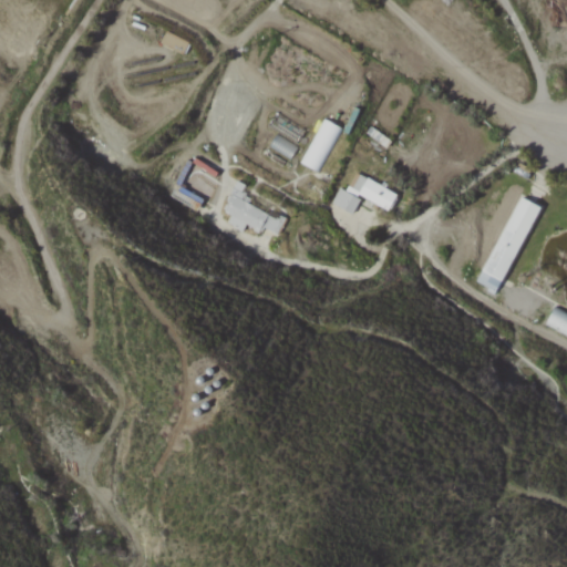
[(318,173),(342,129),(325,119),(300,163),(318,173)]
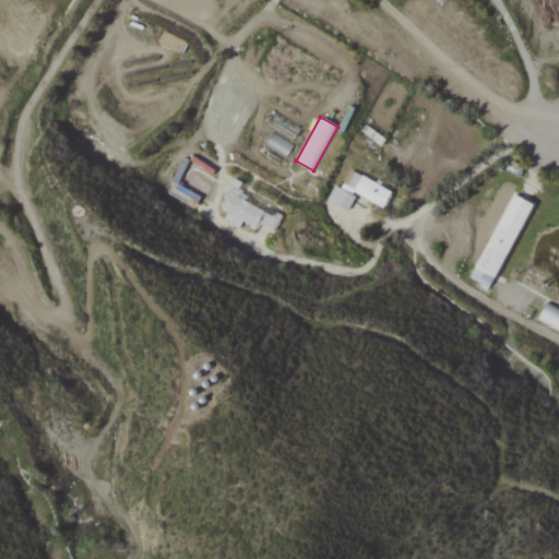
[(383,207),(391,190),(349,170),(341,189),(334,186),(326,201),(346,211),(354,193),(383,207)]
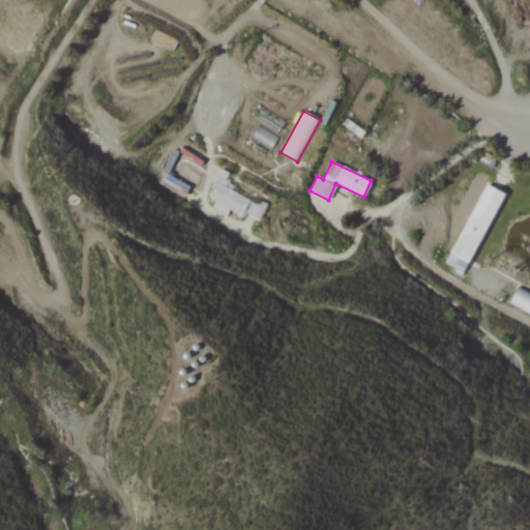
[(267,202),(217,178),(208,197),(215,201),(213,206),(242,219),(245,213),(258,219),(267,202)]
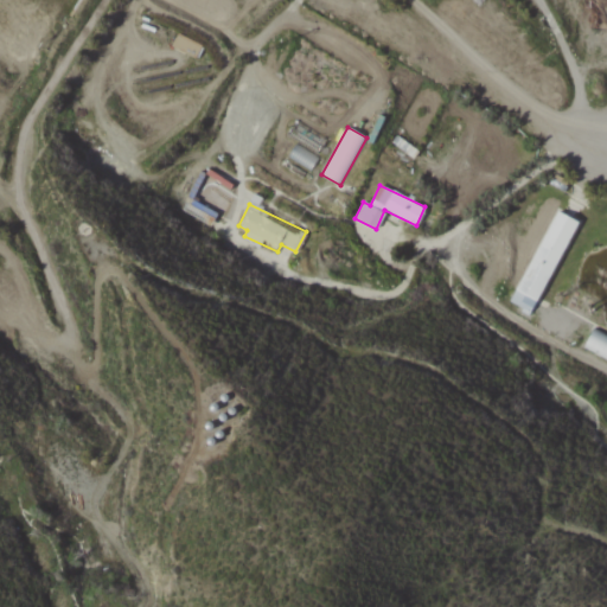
[(510,300),(530,311),(577,221),(557,210),(510,300)]
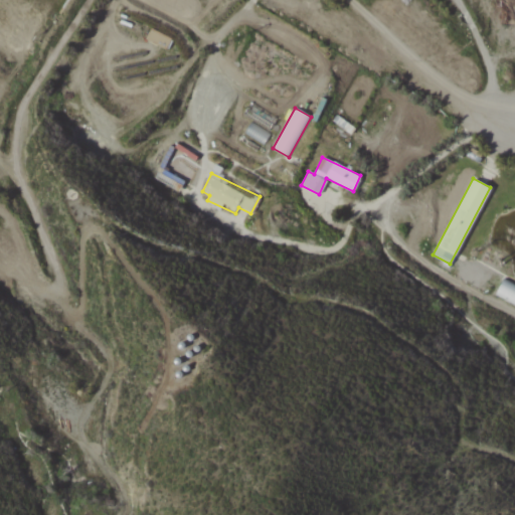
[(493,294),(514,305),(514,284),(502,277),(493,294)]
